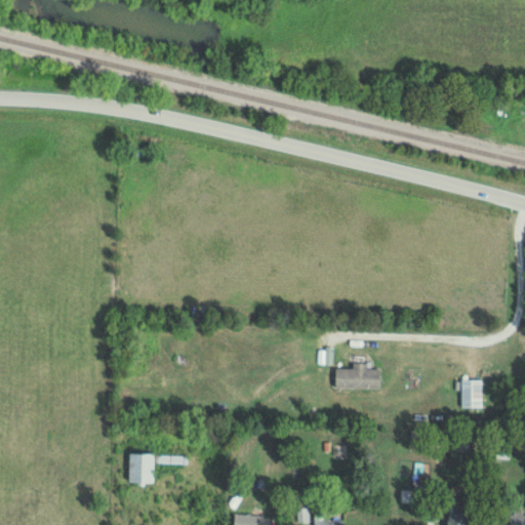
[(381,366),(354,366),(354,368),(336,368),(336,389),(381,389),(381,366)]
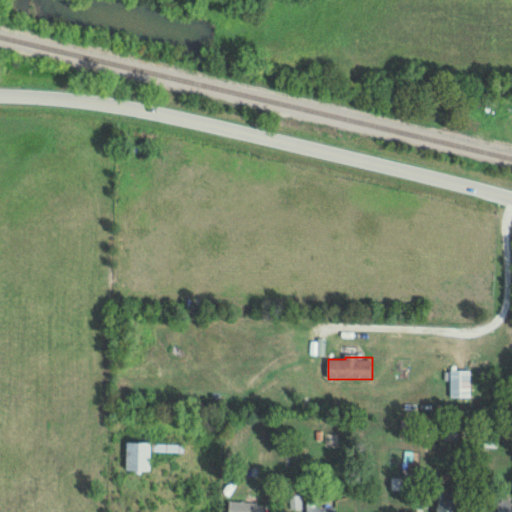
[(471,395),(471,372),(453,372),(453,395),(471,395)]
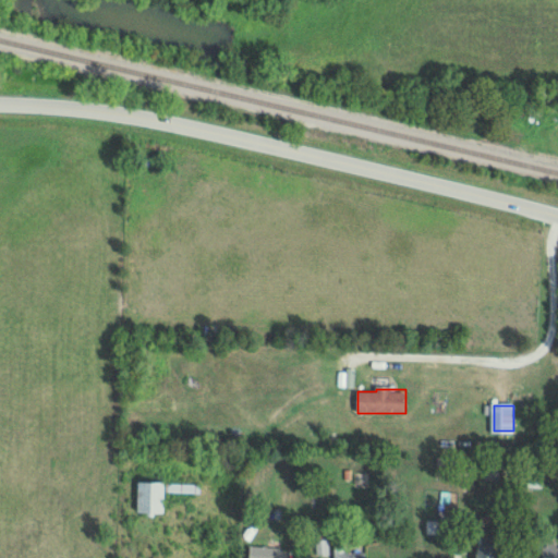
[(166,483),(140,483),(140,516),(166,516),(166,483)]
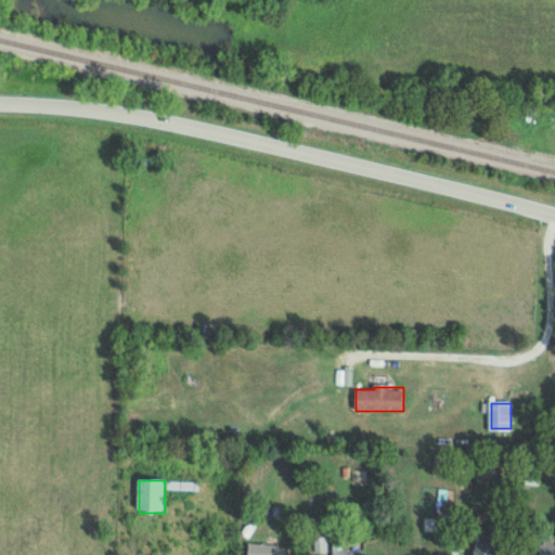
[(474,554),(498,554),(498,539),(475,539),(474,554)]
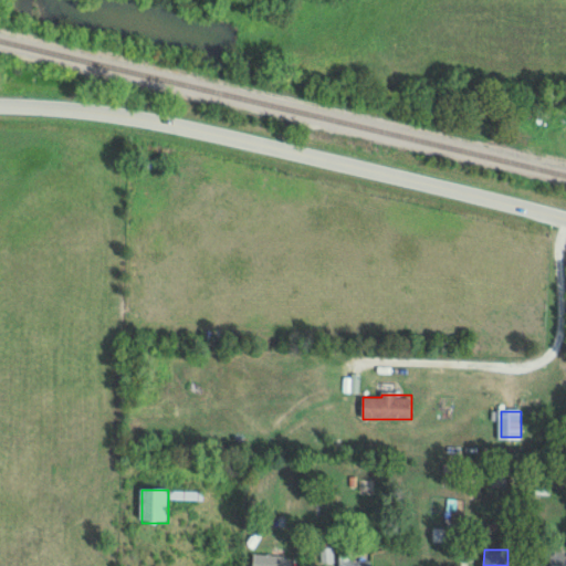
[(349,554),(339,554),(338,565),(373,565),(373,562),(349,562),(349,554)]
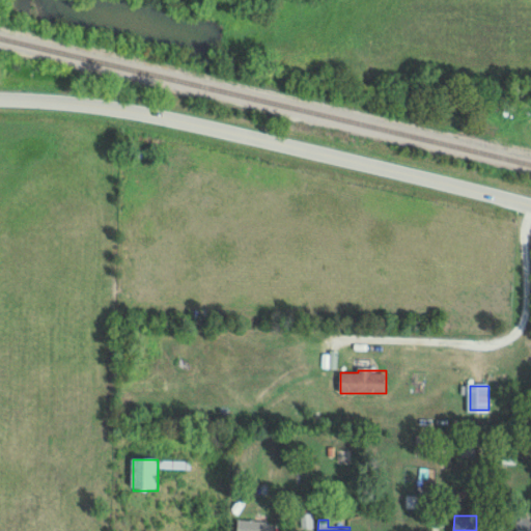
[(268,530),(269,522),(238,521),(238,530),(268,530)]
